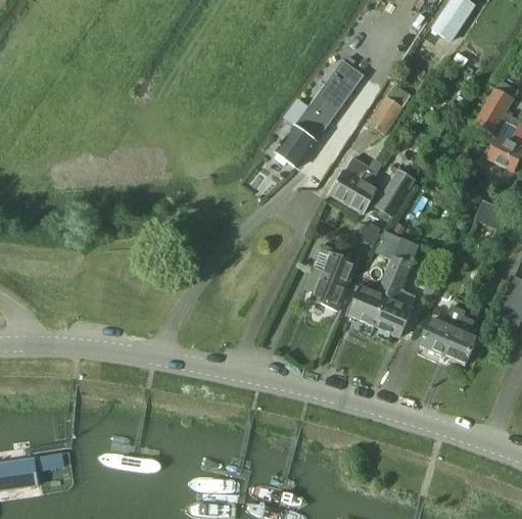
[(469,0),(449,0),(432,27),(451,39),(474,4),(469,0)]
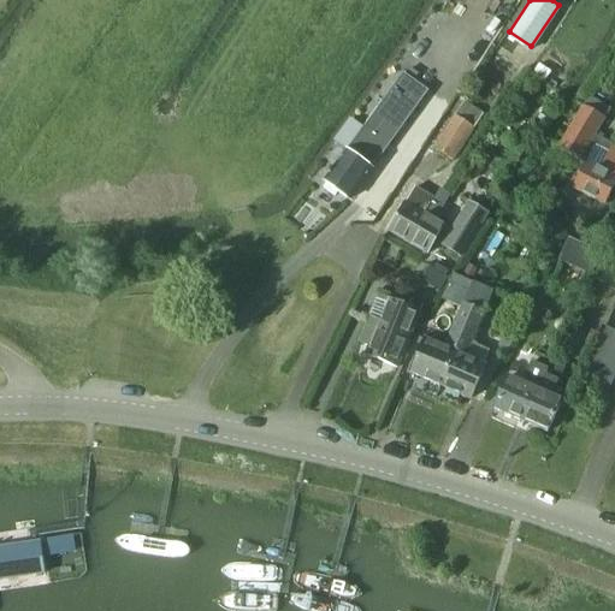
[(338,188),(350,196),(372,165),(382,153),(429,88),(403,69),(397,77),(364,124),(358,131),(359,132),(355,137),(348,147),(347,147),(346,149),(342,147),(337,147),(333,153),(335,156),(338,160),(333,166),(332,165),(329,168),(331,170),(325,178),(329,181),(330,184),(335,188),(338,188)]
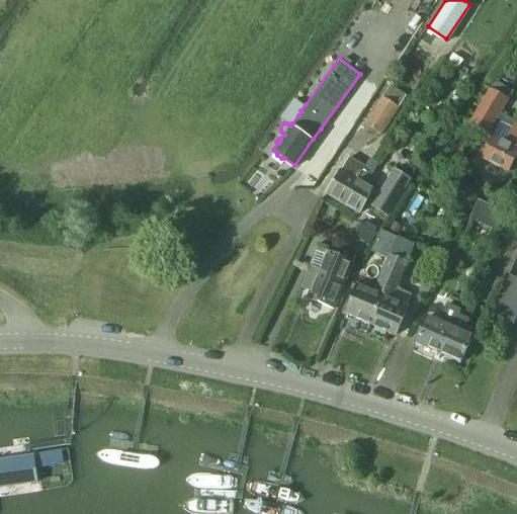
[(468,122),(486,132),(493,136),(483,155),(508,169),(516,152),(516,118),(499,109),(506,97),(508,98),(514,88),(495,77),(468,122)]
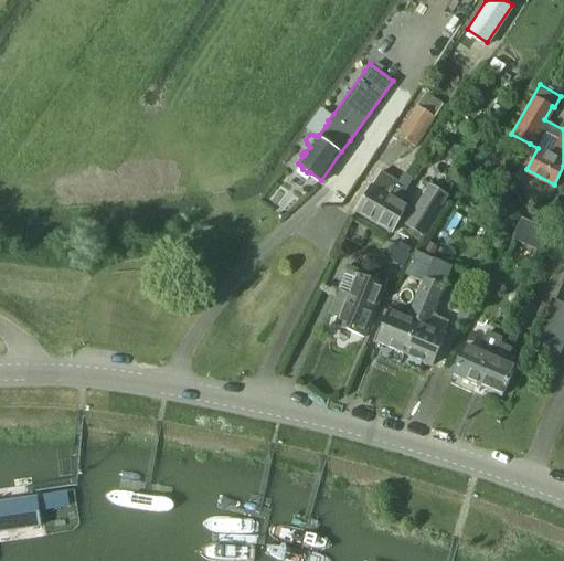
[(416,144),(442,99),(425,91),(397,133),(416,144)]
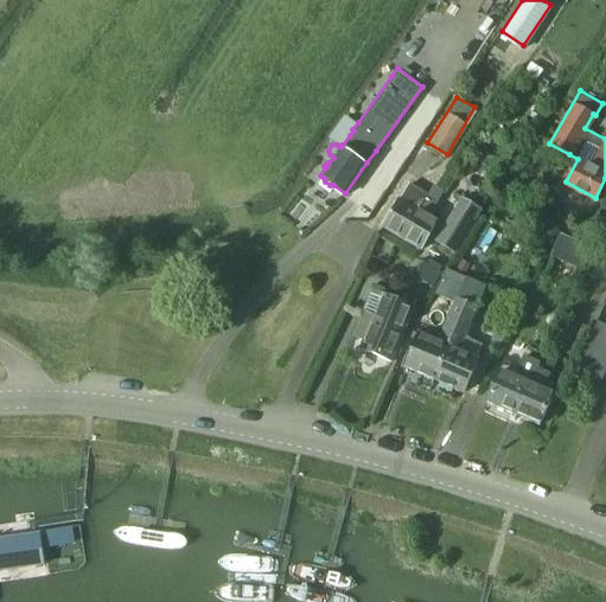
[(383,224),(402,236),(434,183),(427,192),(409,181),(383,224)]
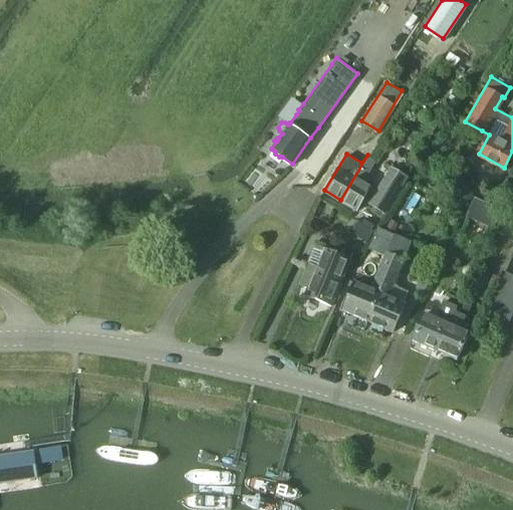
[(367,155),(340,200),(356,209),(370,186),(361,180),(367,170),(369,171),(375,160),(367,155)]
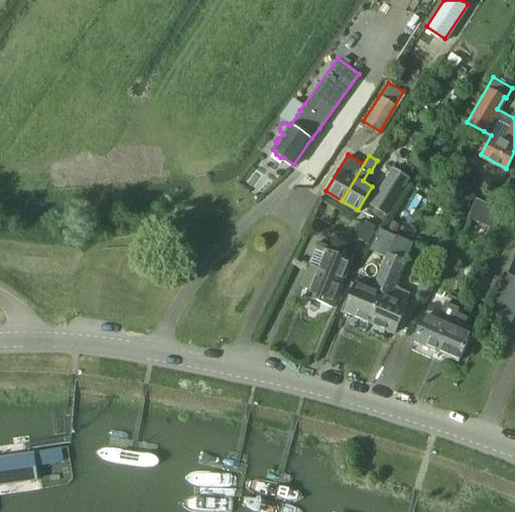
[(387,212),(408,175),(393,166),(371,202),(387,212)]
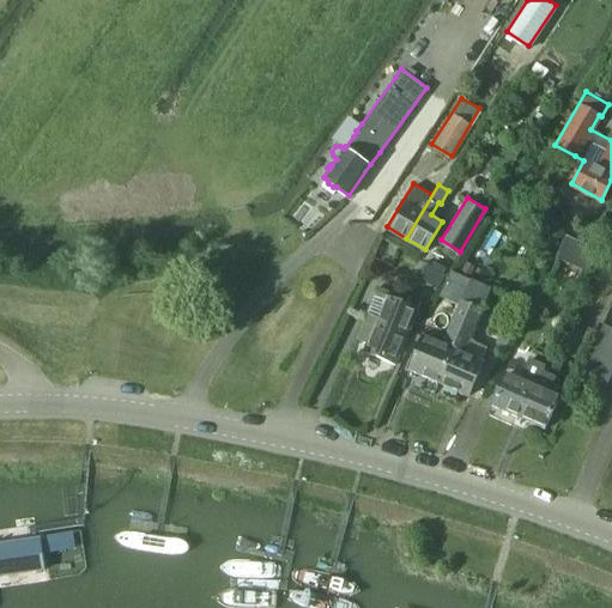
[(511,225),(490,218),(482,238),(484,239),(483,243),(496,249),(503,231),(509,233),(511,225)]
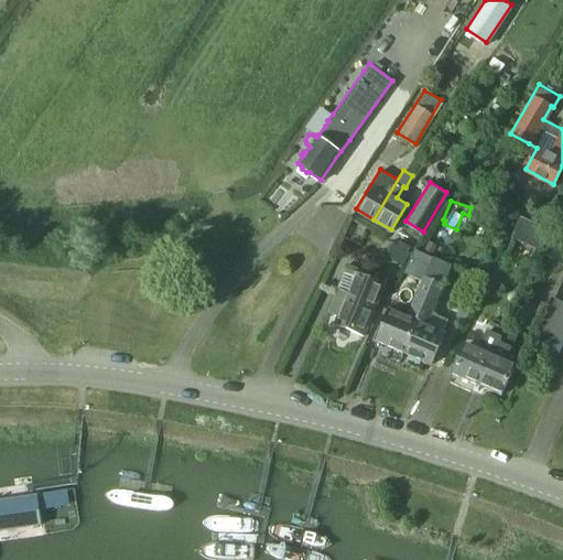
[(511,235),(541,249),(551,228),(520,214),(511,235)]
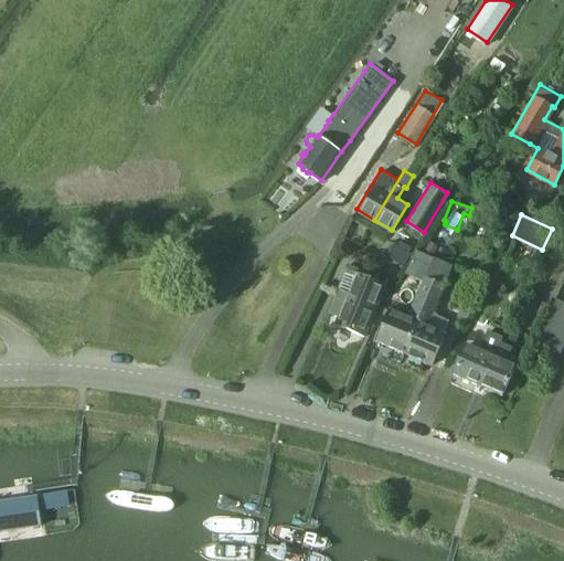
[(404,263),(411,252),(411,251),(394,241),(387,253),(404,263)]
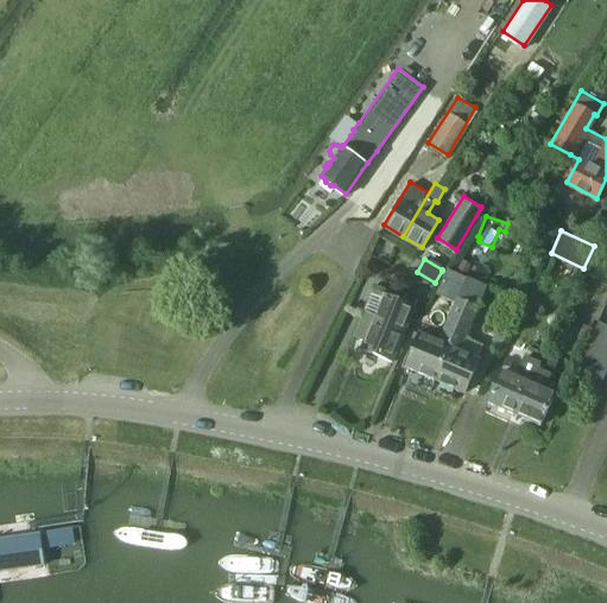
[(467,274),(455,300),(462,304),(465,299),(479,305),(479,304),(488,284),(467,274)]
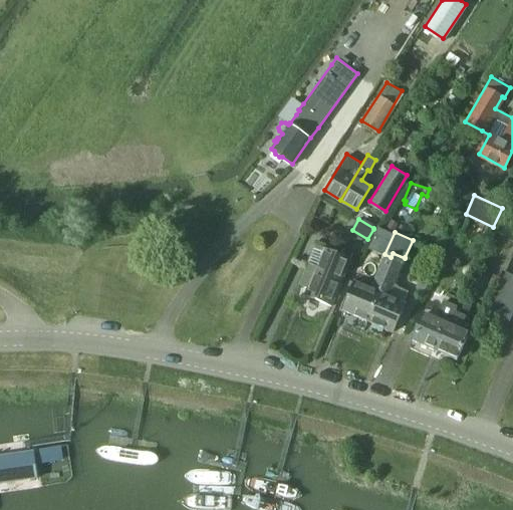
[(349,257),(340,253),(325,247),(316,268),(307,265),(300,282),(309,286),(306,292),(331,303),(349,257)]
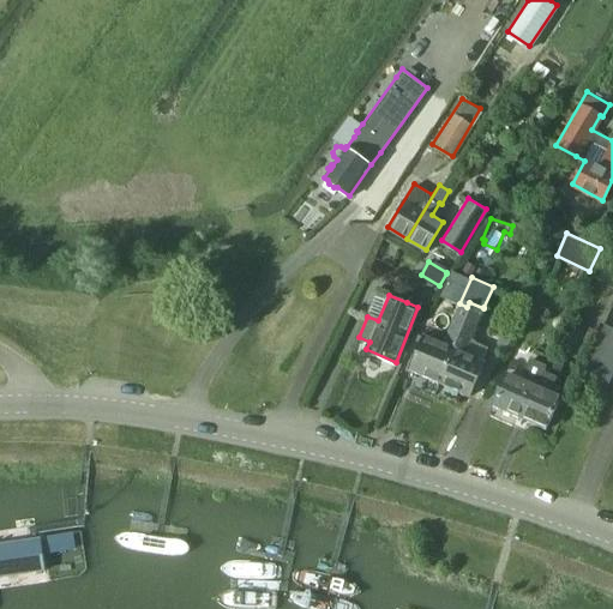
[(452,348),(438,380),(470,393),(485,360),(466,353),(484,308),(469,302),(467,307),(460,303),(443,343),(452,348)]
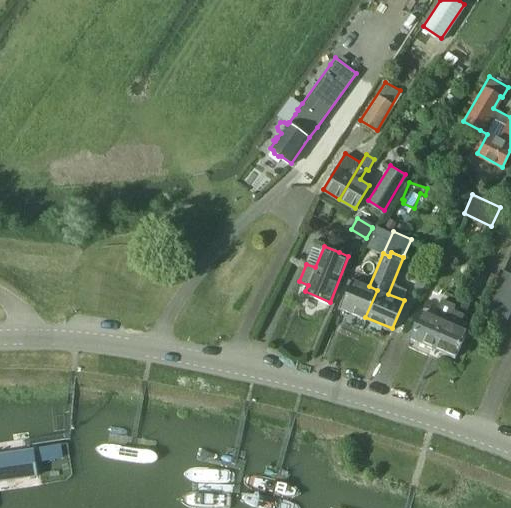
[(461,271),(464,274),(469,273),(471,269),(471,265),(468,262),(462,263),(460,267),(461,271)]
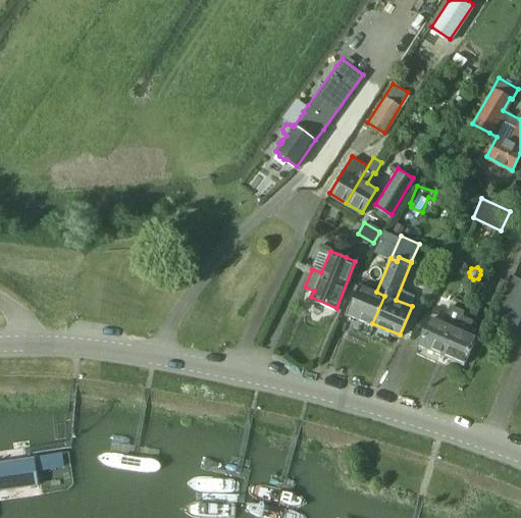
[(496,313),(512,320),(520,301),(520,281),(512,277),(496,313)]
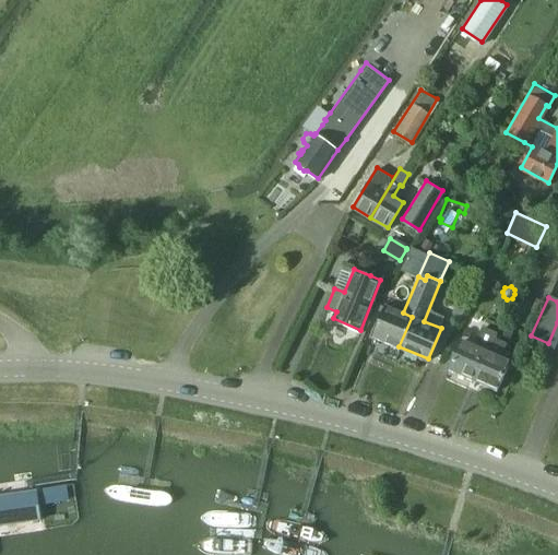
[(372,335),(399,346),(412,317),(403,313),(386,305),(372,335)]
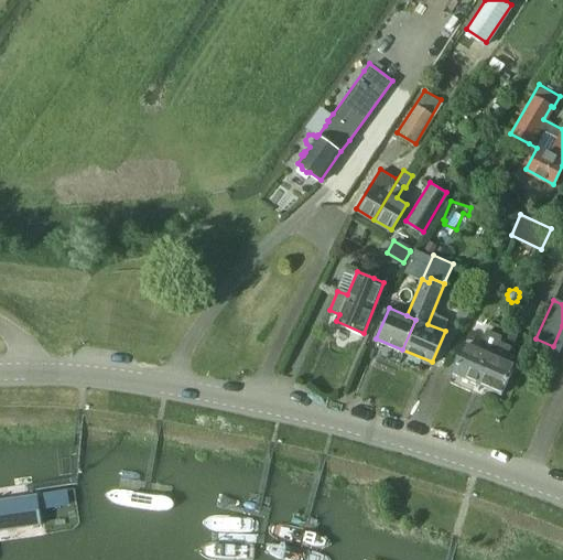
[(453,370),(480,383),(501,334),(487,327),(478,347),(466,342),(453,370)]
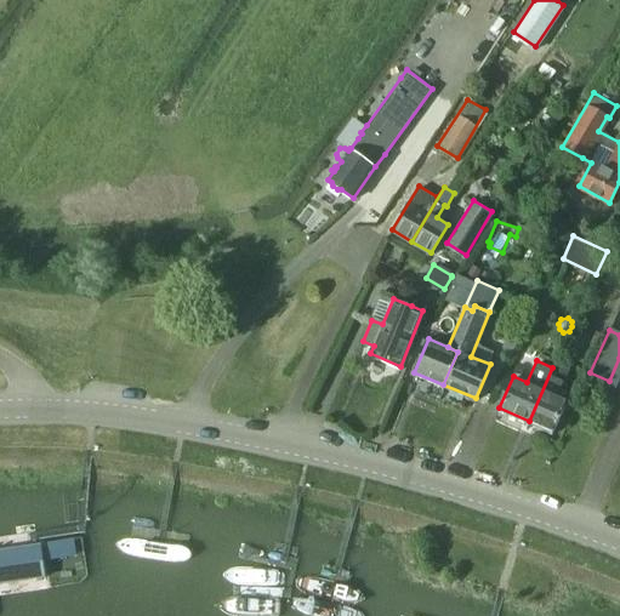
[(556,360),(552,368),(529,421),(552,432),(567,400),(556,395),(569,366),(556,360)]
